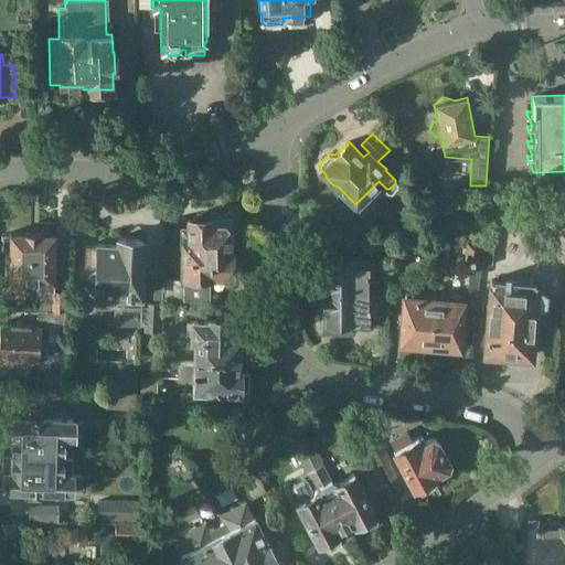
[(183,278),(166,279),(167,304),(212,302),(212,284),(198,284),(198,276),(230,275),(230,257),(228,257),(227,231),(234,231),(234,213),(210,213),(210,219),(194,219),(190,224),(190,230),(183,230),(183,278)]
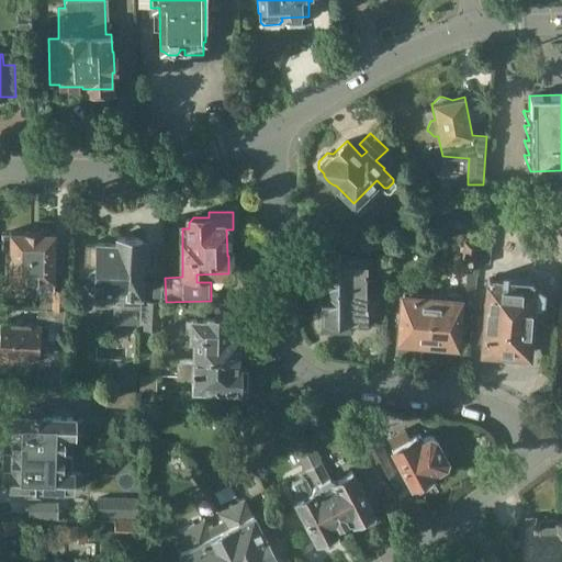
[(44,308),(65,308),(65,290),(54,290),(55,233),(53,233),(48,228),(42,228),(37,232),(9,232),(9,236),(2,236),(2,250),(9,250),(9,280),(36,280),(36,290),(51,290),(51,295),(44,295),(44,308)]
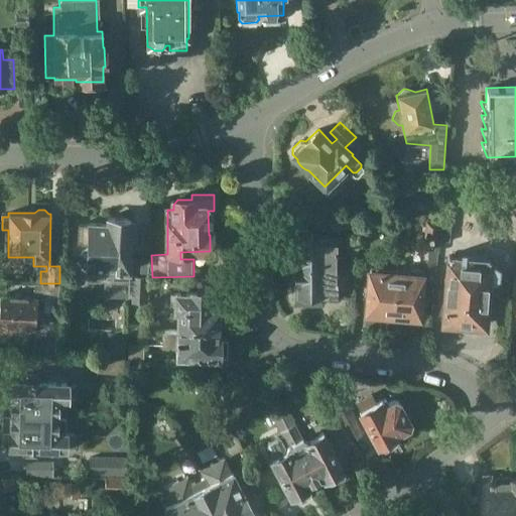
[(440,216),(438,241),(448,242),(450,217),(440,216)]
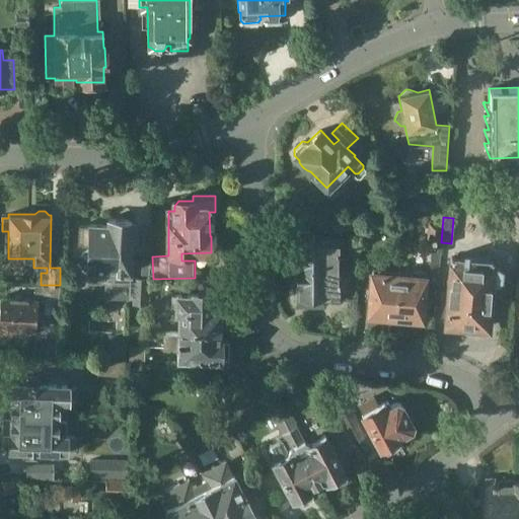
[(362,218),(362,238),(376,238),(376,219),(362,218)]
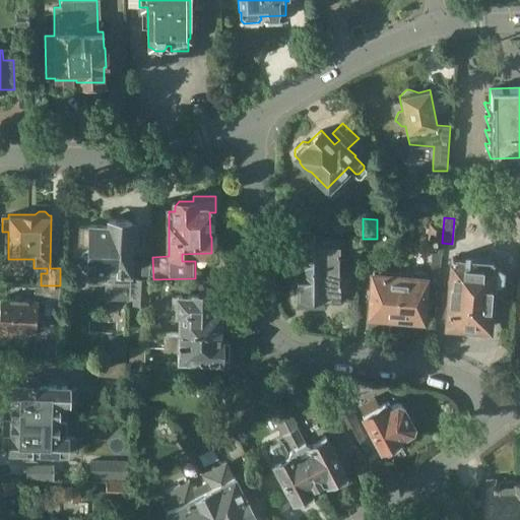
[(79,226),(79,245),(89,246),(89,251),(81,255),(80,268),(86,271),(86,281),(91,281),(93,283),(101,283),(103,280),(110,280),(129,281),(129,271),(129,262),(131,262),(132,246),(131,246),(131,220),(109,220),(109,225),(89,225),(89,226),(79,226)]
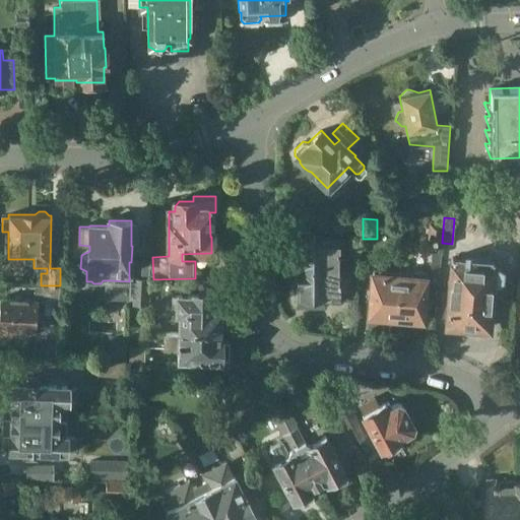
[(429,243),(440,245),(441,224),(430,223),(429,243)]
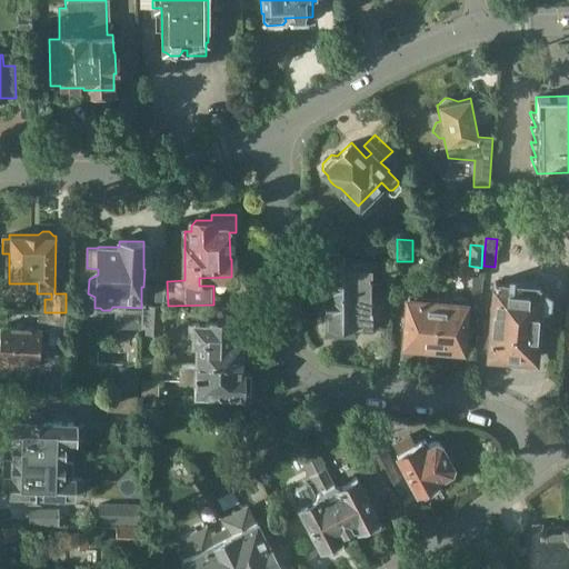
[(325,296),(370,295),(370,260),(323,260),(323,277),(321,280),(321,289),(325,291),(325,296)]
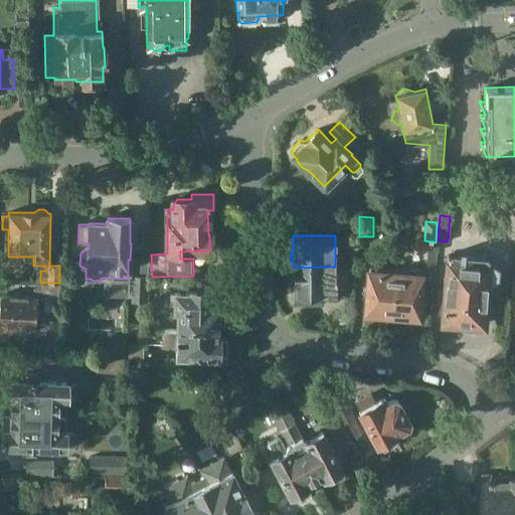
[(443,304),(442,320),(483,324),(486,283),(495,279),(496,268),(488,262),(488,259),(447,255),(444,290),(439,290),(438,303),(443,304)]
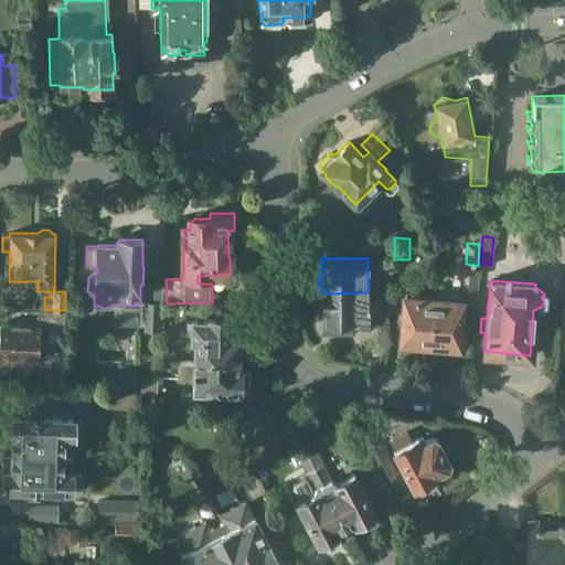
[(434,299),(432,299),(417,298),(417,291),(405,291),(405,298),(404,298),(401,342),(413,343),(416,347),(423,348),(426,344),(430,345),(433,313),(434,299)]
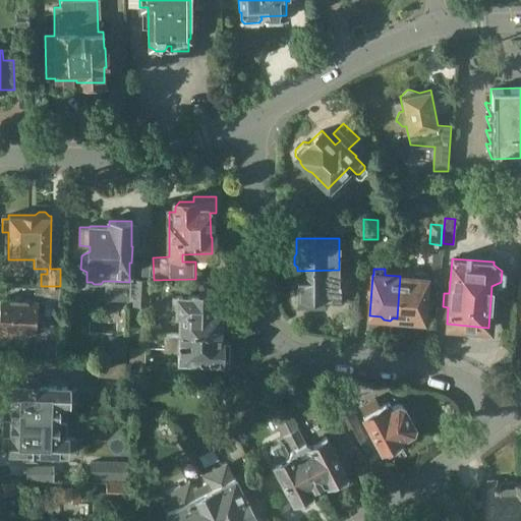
[(339,270),(297,271),(297,272),(294,274),(294,282),(297,285),(297,303),(300,306),(323,306),(326,304),(326,299),(339,299),(339,270)]
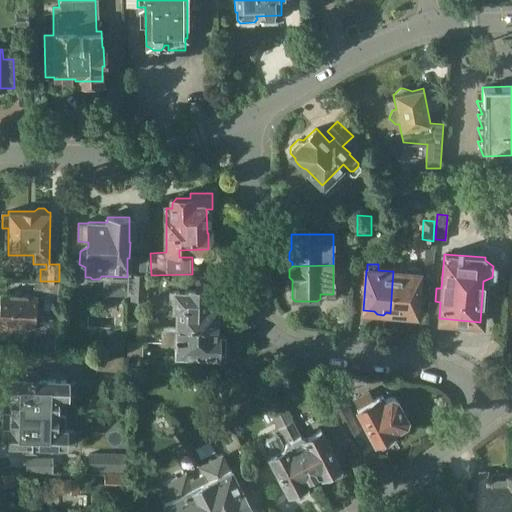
[(402,314),(415,315),(417,274),(418,274),(418,267),(392,265),(391,271),(393,271),(392,284),(390,313),(391,313),(393,316),(399,316),(402,314)]
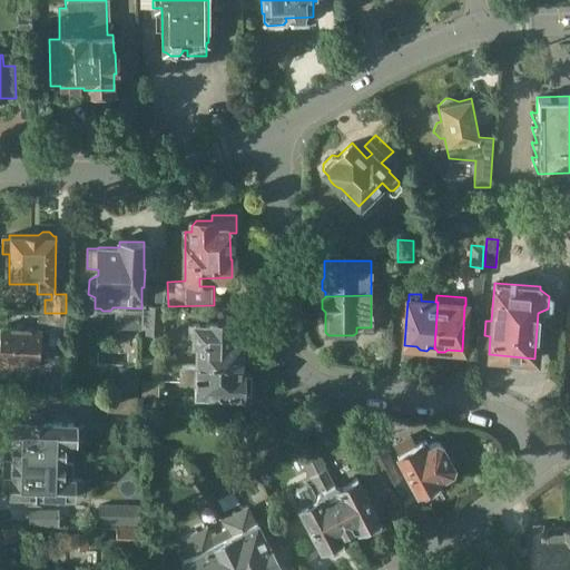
[(147,305),(146,334),(160,335),(161,306),(147,305)]
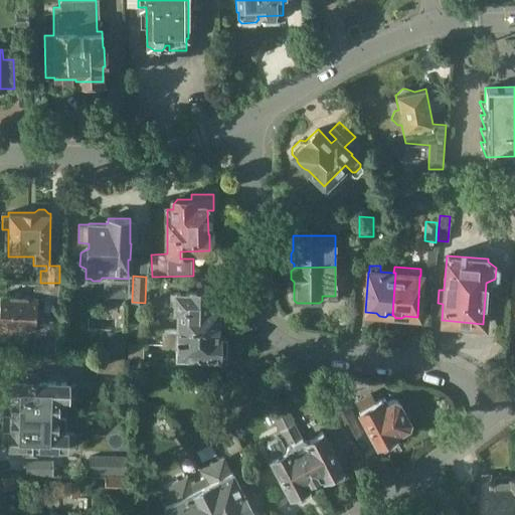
[(59,284),(59,283),(40,283),(33,283),(32,294),(54,295),(54,284),(59,284)]
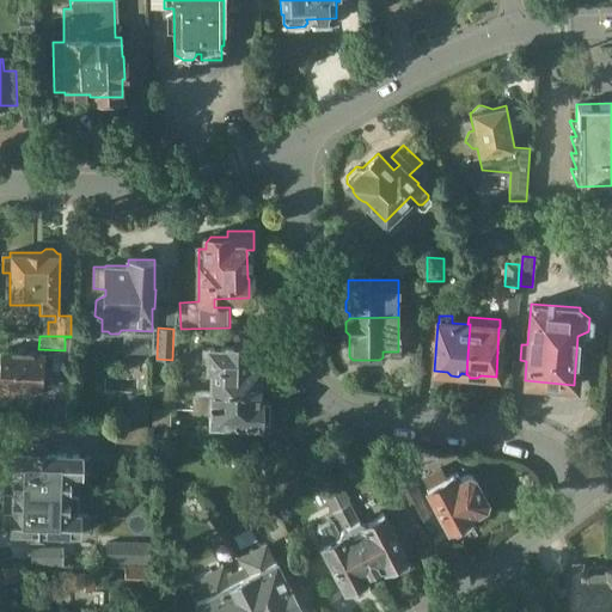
[(209,372),(208,387),(256,389),(257,367),(255,367),(256,348),(245,347),(245,346),(206,344),(204,371),(209,372)]
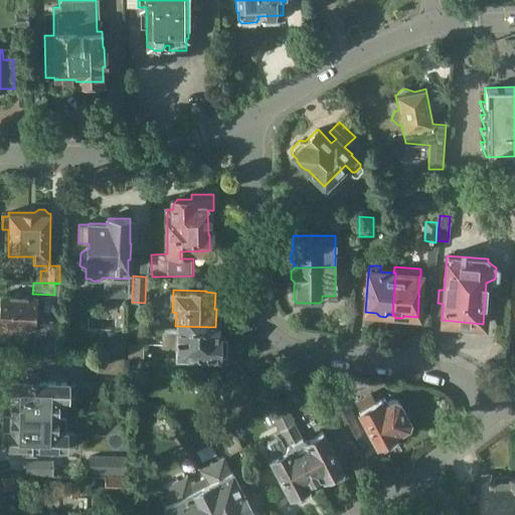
[(35,297),(0,295),(0,331),(15,332),(15,327),(34,328),(35,310),(44,311),(45,298),(35,297)]
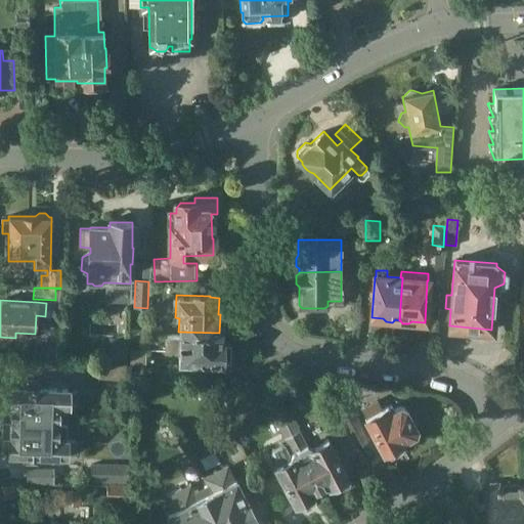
[(350,323),(358,323),(359,303),(351,303),(350,323)]
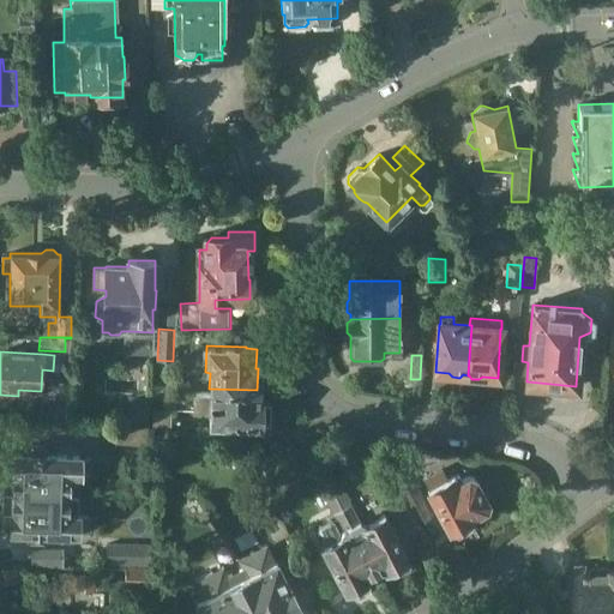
[(257,401),(257,390),(209,389),(209,392),(190,391),(190,387),(175,386),(174,407),(209,408),(208,427),(263,429),(264,423),(269,423),(270,402),(259,402),(260,401),(257,401)]
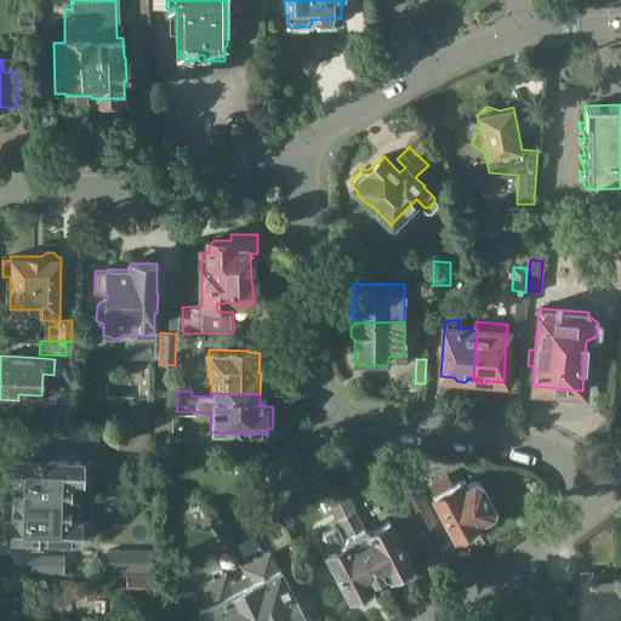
[(151,431),(115,429),(114,448),(149,449),(151,431)]
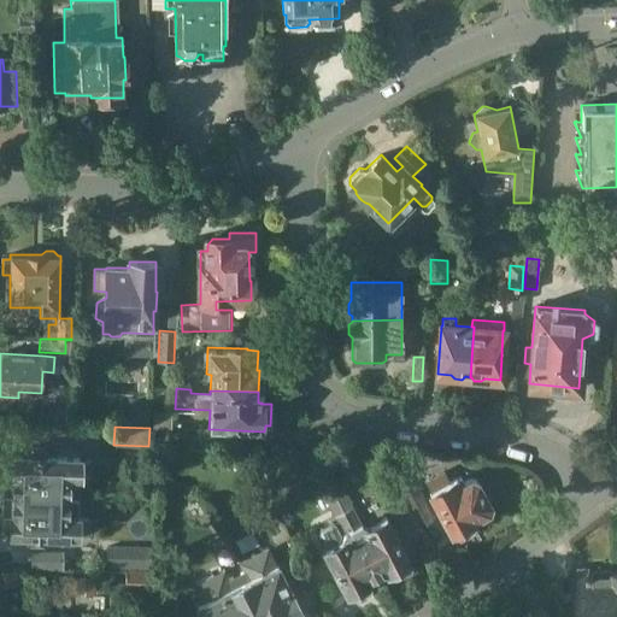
[(3,495),(78,498),(80,477),(81,477),(81,476),(93,476),(93,460),(81,459),(82,457),(45,456),(45,448),(33,448),(33,458),(15,457),(15,474),(6,474),(4,477),(3,495)]
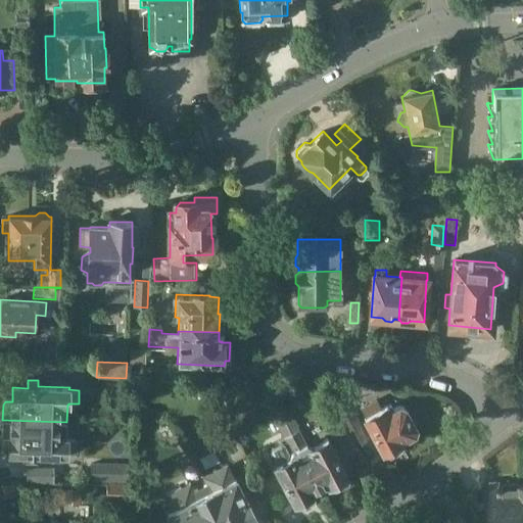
[(364,417),(373,435),(382,452),(383,450),(385,456),(390,457),(401,450),(402,447),(399,442),(400,441),(400,440),(414,433),(416,427),(405,407),(398,406),(393,408),(391,403),(387,406),(386,405),(381,408),(378,402),(372,401),(361,408),(366,416),(364,417)]
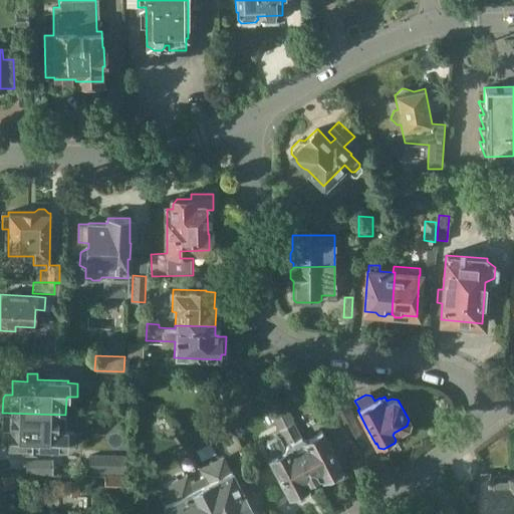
[(348,437),(366,428),(357,410),(352,401),(334,410),(348,437)]
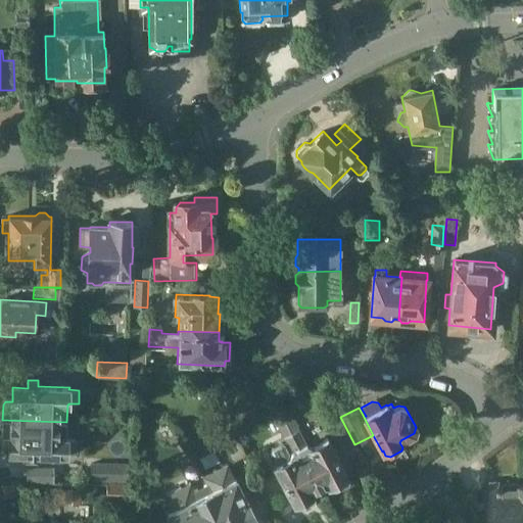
[(279,426),(287,422),(284,416),(276,420),(279,426)]
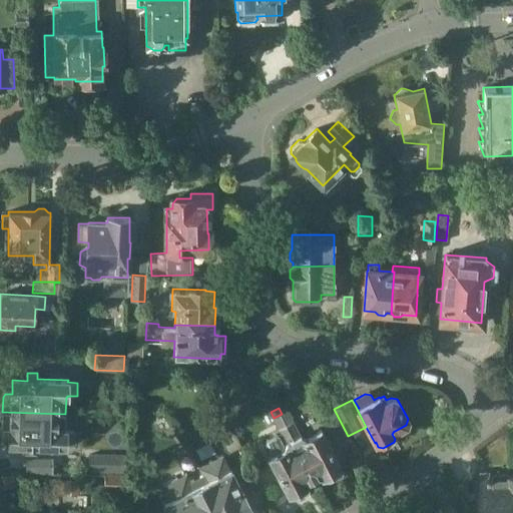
[(290,410),(282,414),(314,478),(321,475),(322,476),(323,475),(325,479),(330,481),(340,476),(342,471),(339,467),(340,466),(321,430),(305,438),(290,410)]
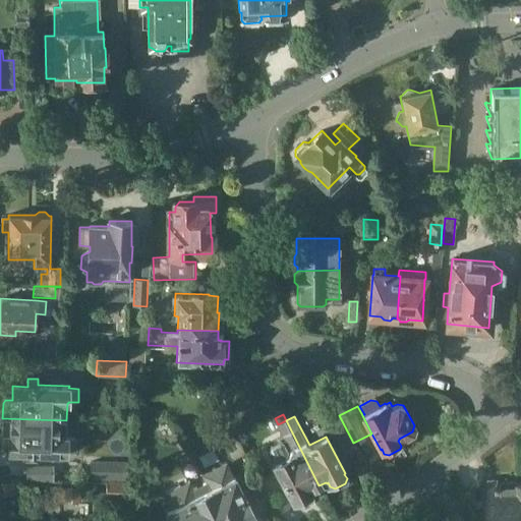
[(66,420),(2,418),(2,433),(4,436),(10,436),(10,451),(24,451),(24,459),(35,459),(35,454),(66,455),(66,452),(75,452),(76,439),(67,439),(67,436),(66,436),(66,420)]
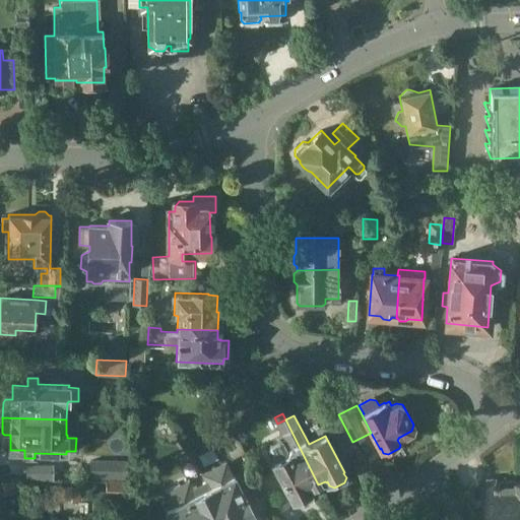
[(311,489),(318,484),(285,419),(277,424),(285,440),(282,442),(277,441),(271,444),(269,448),(275,461),(272,463),(291,500),(293,500),(296,505),(299,506),(312,500),(313,496),(310,491),(311,490),(311,489)]
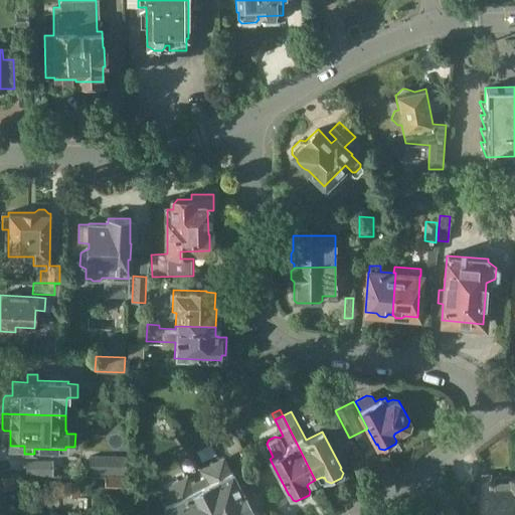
[(228,454),(242,447),(231,425),(217,433),(228,454)]
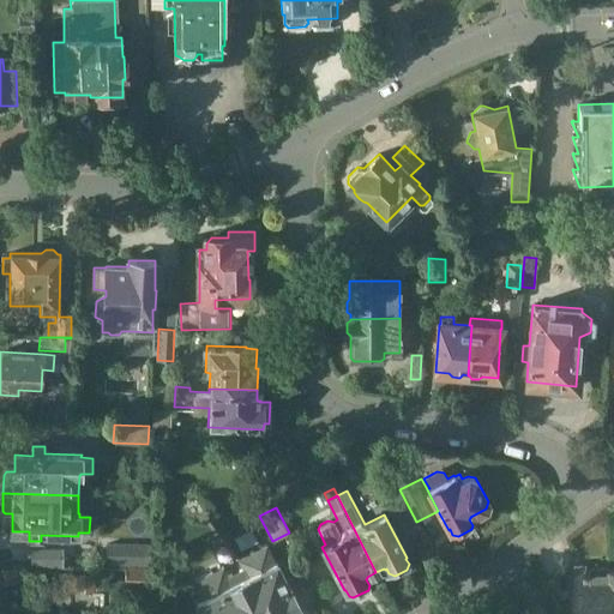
[(146,541),(108,542),(108,565),(146,565),(146,541)]
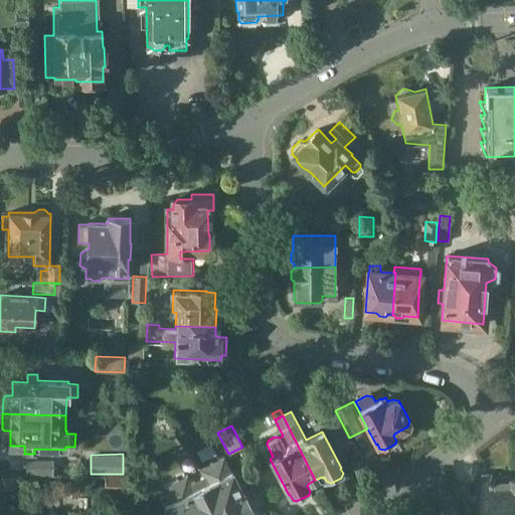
[(200,468),(207,483),(216,502),(203,508),(206,514),(241,514),(242,514),(251,509),(242,491),(241,491),(231,472),(223,457),(200,468)]
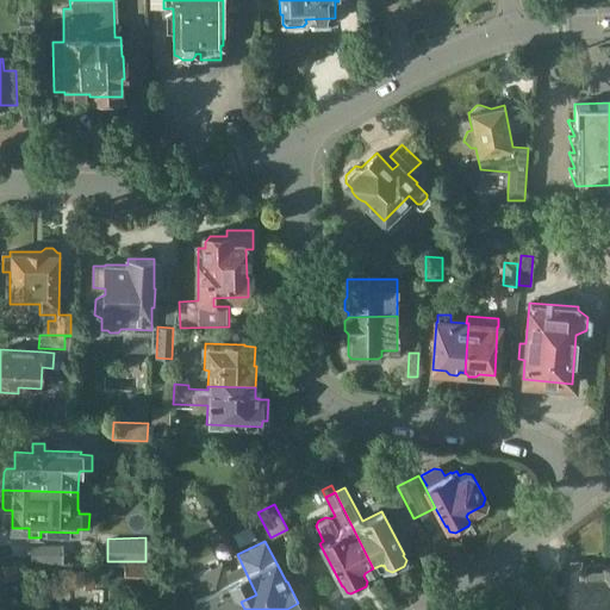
[(31,546),(31,561),(62,561),(62,560),(62,546),(35,546),(31,546)]
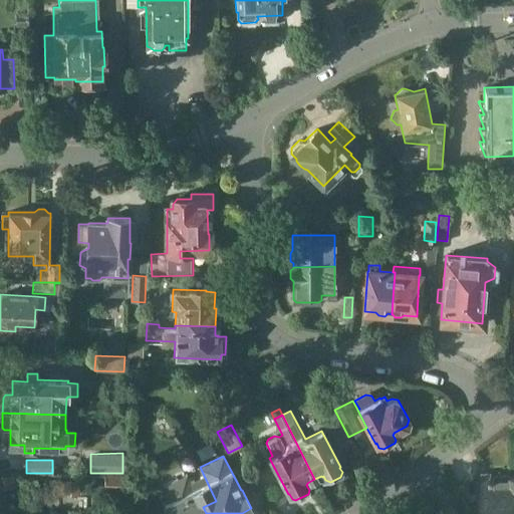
[(206,513),(203,507),(216,501),(207,482),(195,489),(187,473),(164,485),(171,500),(165,503),(170,513),(206,513)]
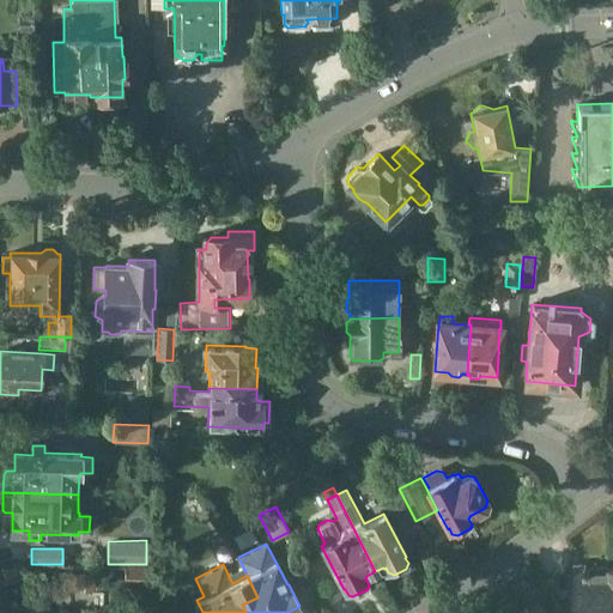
[(150,565),(125,565),(125,587),(150,587),(150,565)]
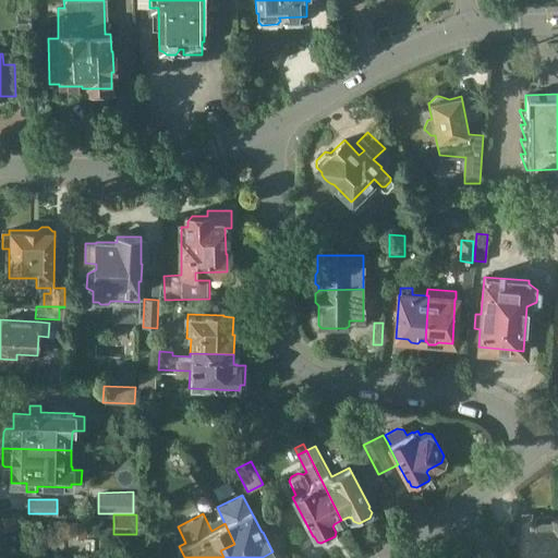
[(557,557),(556,514),(524,517),(525,557),(557,557)]
